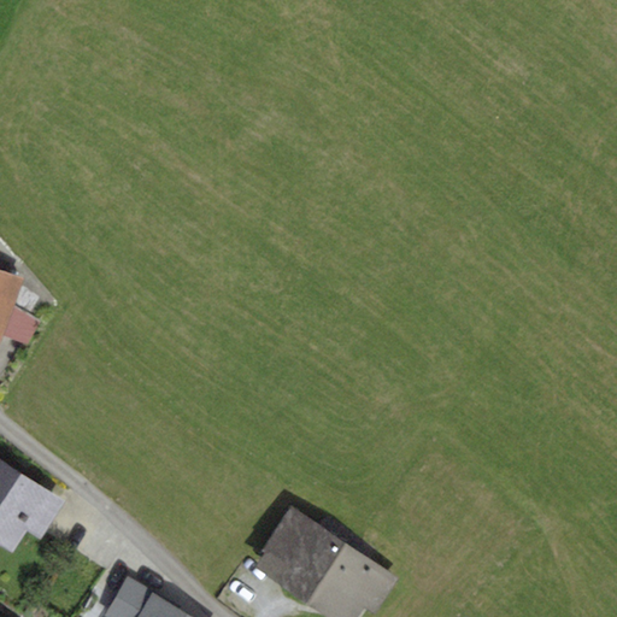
[(22,277),(11,306),(39,321),(56,300),(23,263),(12,274),(22,277)]
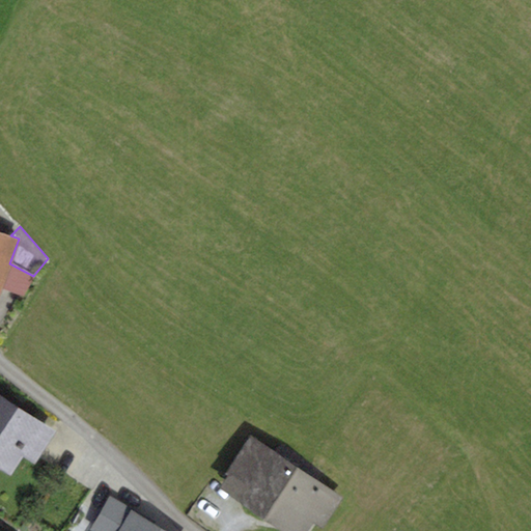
[(10,235),(0,231),(0,288),(9,263),(19,239),(10,235)]
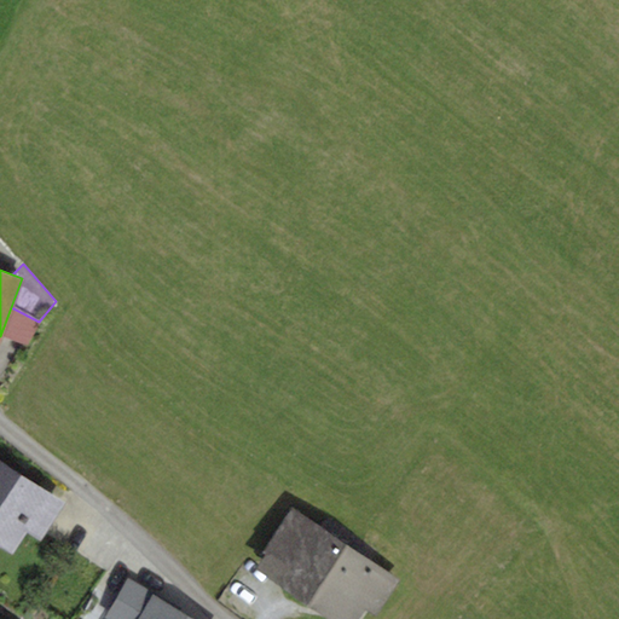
[(65,503),(0,460),(0,545),(12,554),(25,533),(40,542),(65,503)]
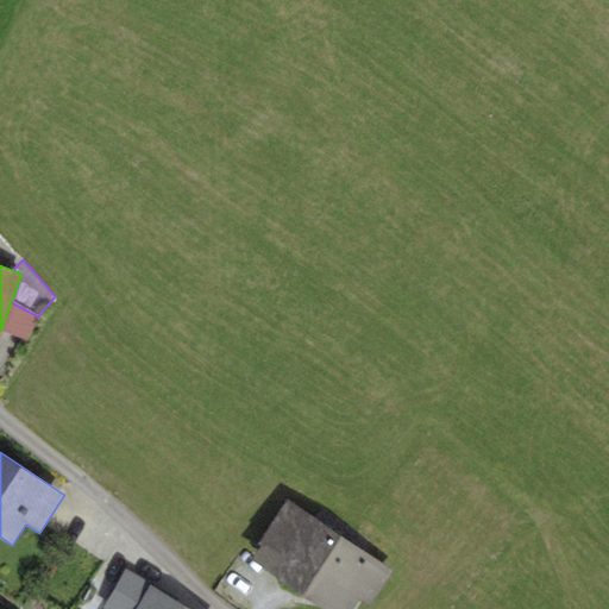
[(259,548),(252,559),(325,608),(350,608),(359,597),(369,604),(391,571),(286,500),(255,545),(259,548)]
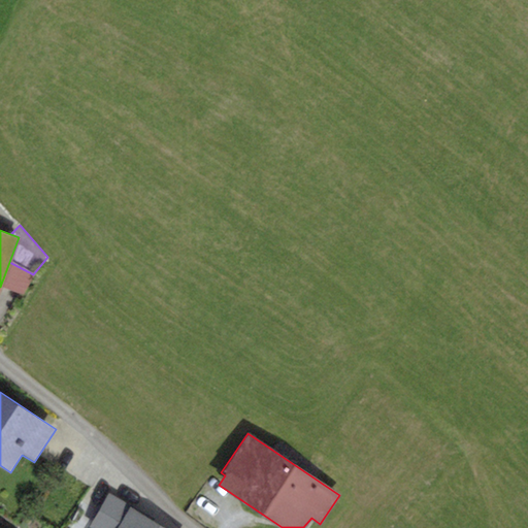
[(88,527),(166,527),(130,507),(131,504),(108,492),(89,527),(88,527)]
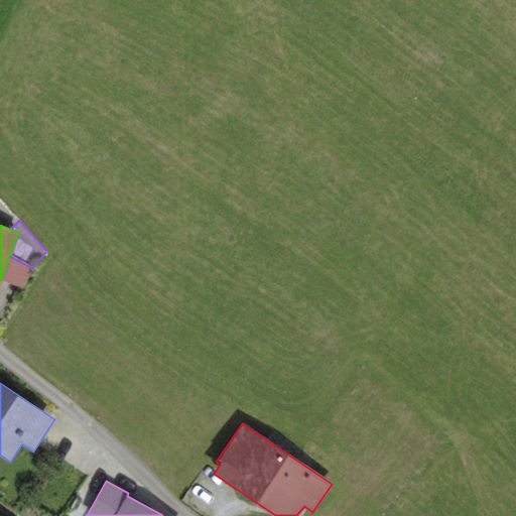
All buildings are outlined.
